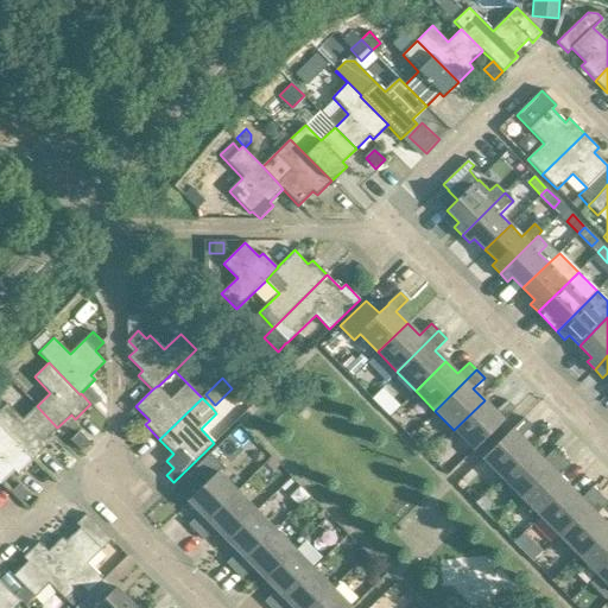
[(495,412),(485,400),(454,430),(474,450),(504,420),(514,409),(507,400),(495,412)]
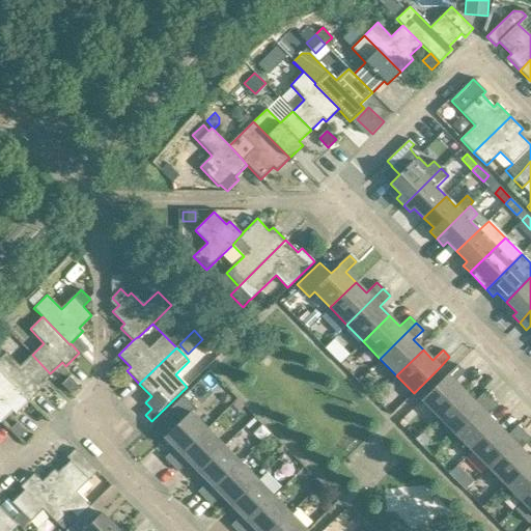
[(0,371),(29,401),(42,389),(38,386),(50,373),(32,355),(20,366),(6,353),(1,357),(0,356),(0,371)]
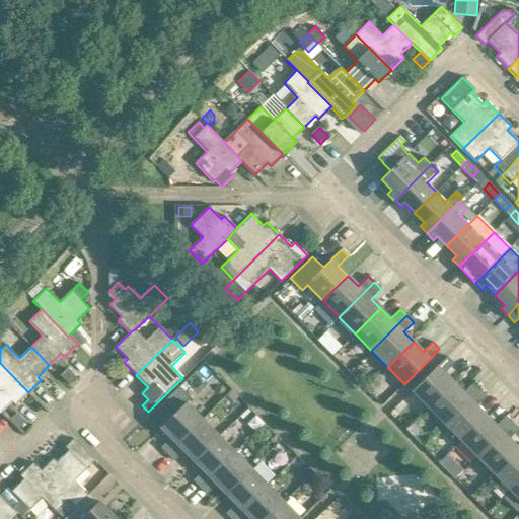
[(412,391),(428,408),(453,383),(444,373),(454,364),(447,357),(438,366),(437,366),(412,391)]
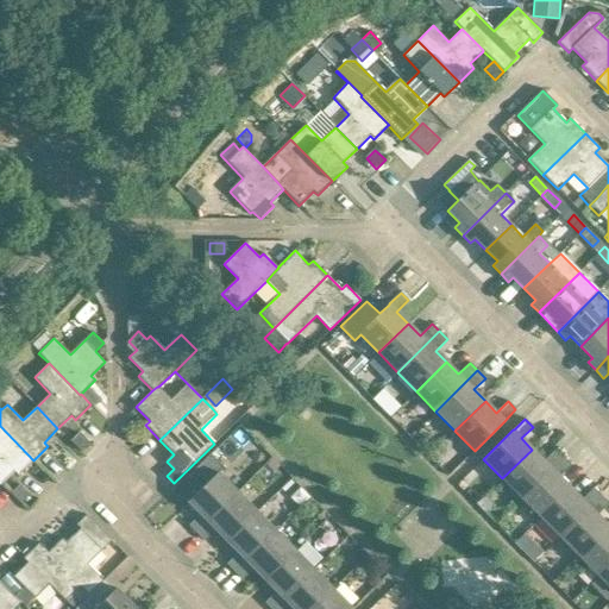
[(0,426),(0,484),(14,471),(18,476),(33,460),(0,426)]
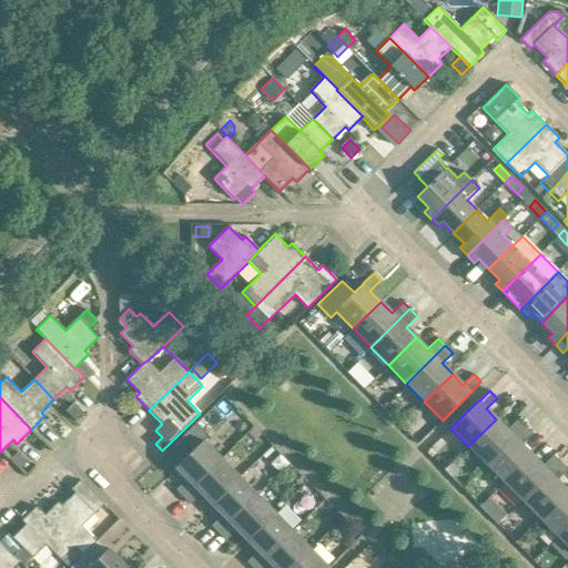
[(83,414),(74,404),(67,412),(75,422),(83,414)]
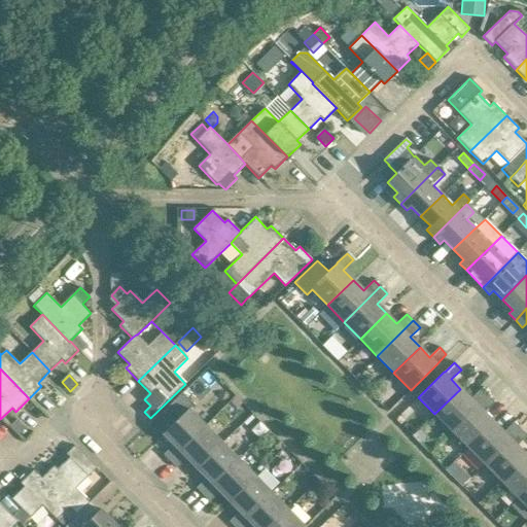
[(470,398),(460,389),(434,414),(451,431),(487,395),(481,389),(470,398)]
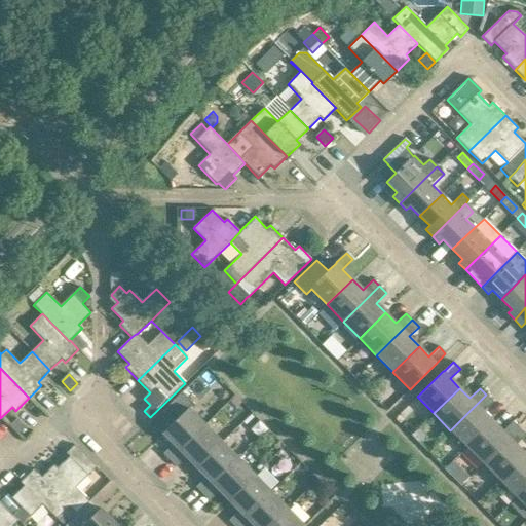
[(194,404),(182,392),(159,414),(171,425),(162,434),(173,444),(162,454),(168,460),(204,424),(189,409),(194,404)]
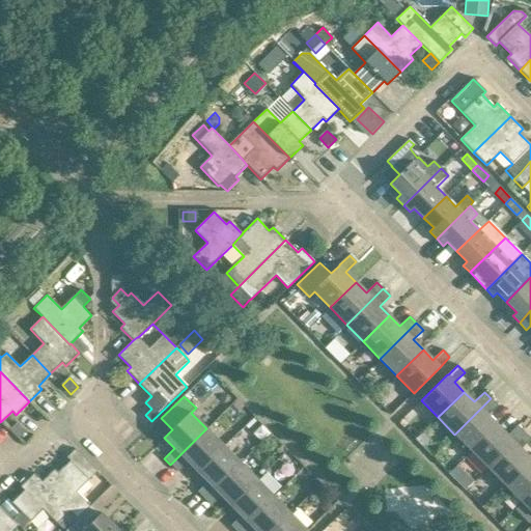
[(498,406),(491,398),(454,435),(471,451),(498,425),(487,416),(498,406)]
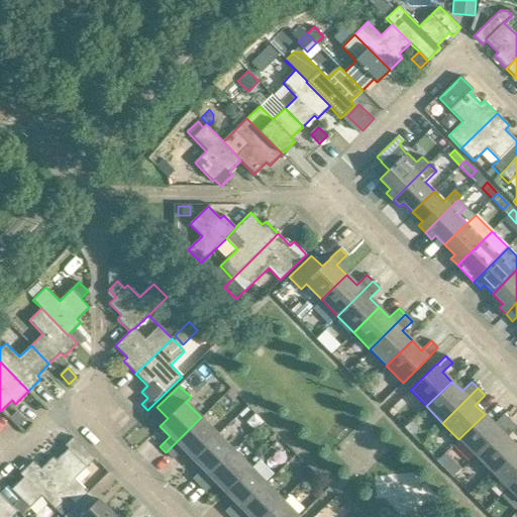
[(9,419),(17,427),(25,420),(17,411),(9,419)]
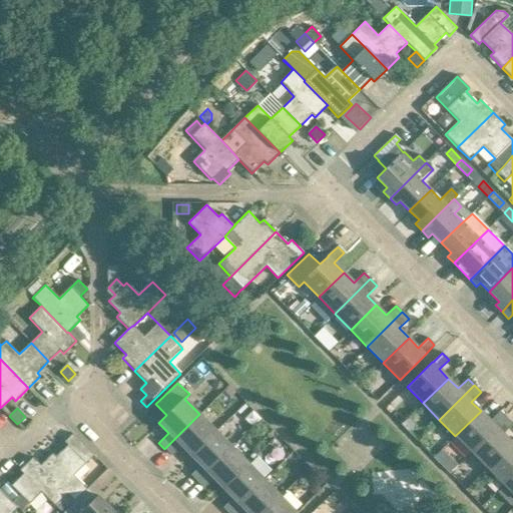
[(490,421),(481,411),(455,436),(472,452),(507,418),(500,411),(490,421)]
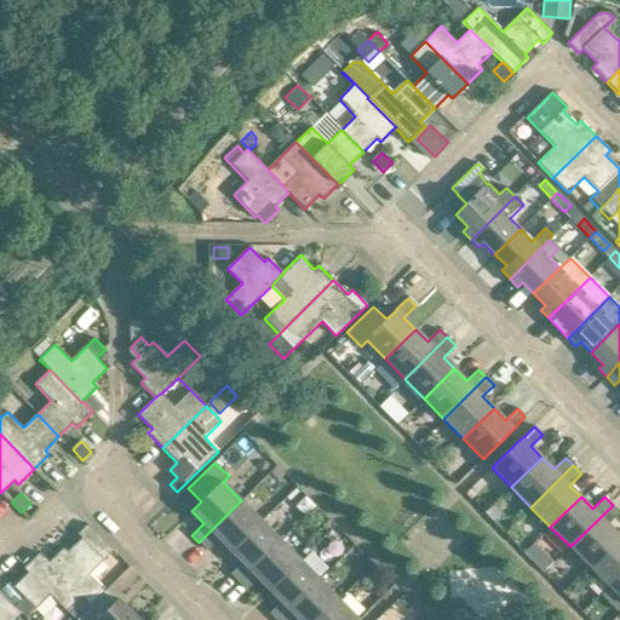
[(219,539),(230,551),(260,521),(241,500),(199,543),(207,551),(219,539)]
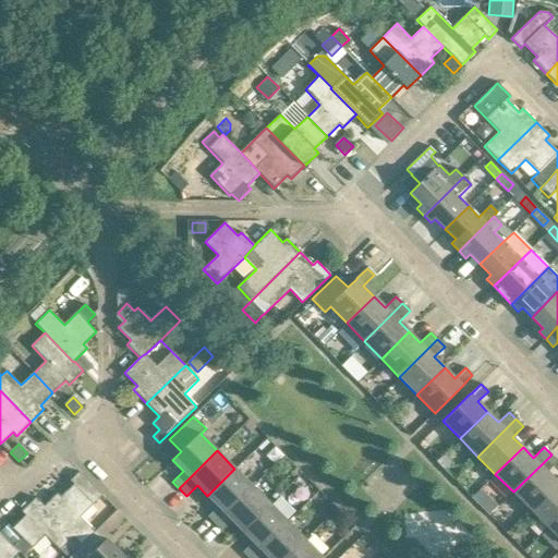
[(557,461),(552,455),(513,492),(531,510),(557,483),(547,472),(557,461)]
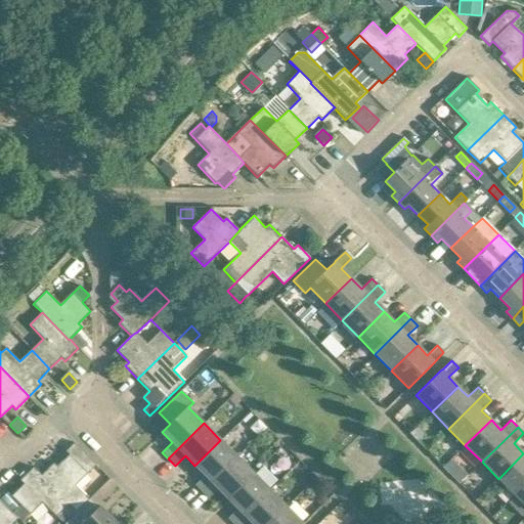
[(237,456),(220,440),(194,466),(205,476),(194,485),(201,492),(237,456)]
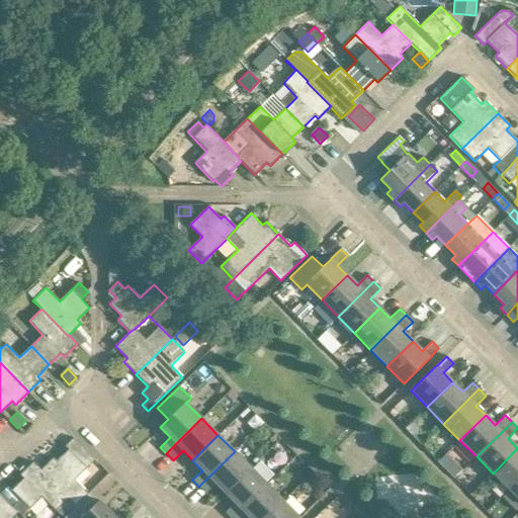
[(53,458),(40,469),(40,470),(68,499),(67,499),(75,507),(88,494),(75,480),(95,459),(73,438),(65,446),(68,450),(57,461),(53,458)]
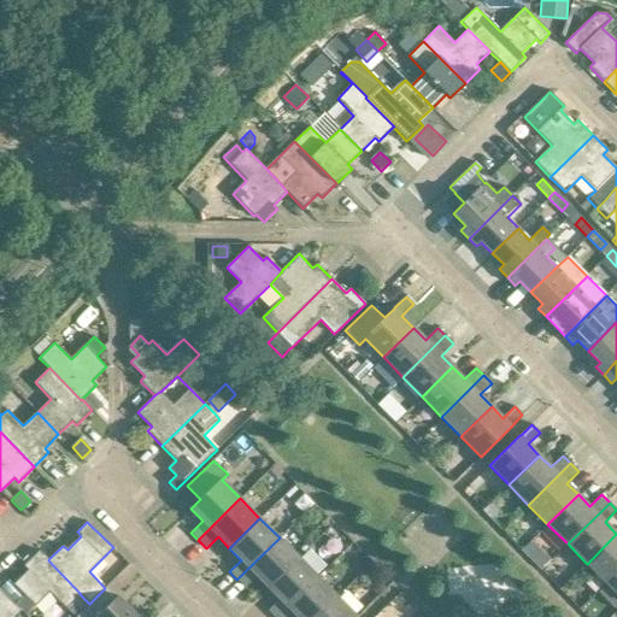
[(616,534),(587,564),(606,583),(616,573),(616,534)]
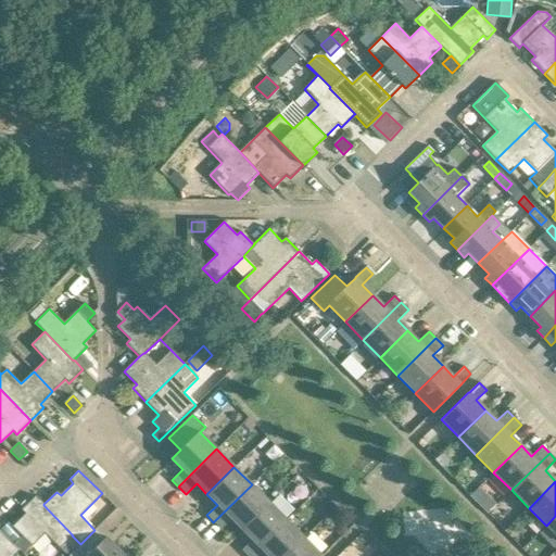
[(231,519),(241,529),(269,502),(252,484),(213,522),(220,529),(231,519)]
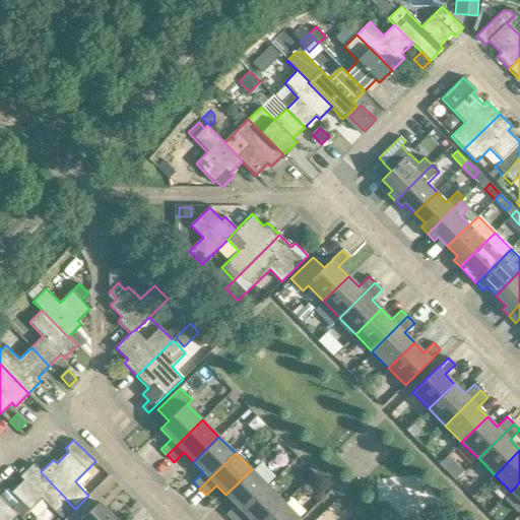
[(446,469),(457,479),(465,471),(455,460),(446,469)]
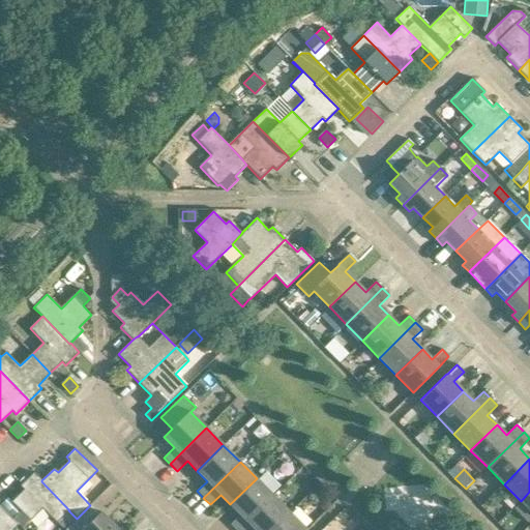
[(41,481),(41,480),(34,473),(21,487),(24,490),(11,502),(22,512),(30,521),(42,508),(57,523),(57,522),(68,510),(69,510),(41,481)]
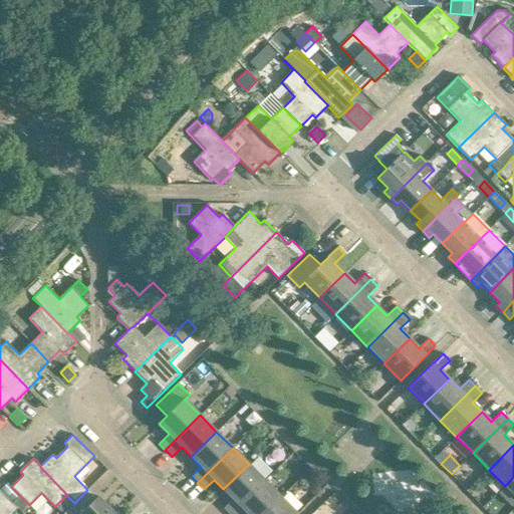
[(230,513),(265,481),(249,464),(223,489),(233,499),(223,509),(228,513),(230,513)]
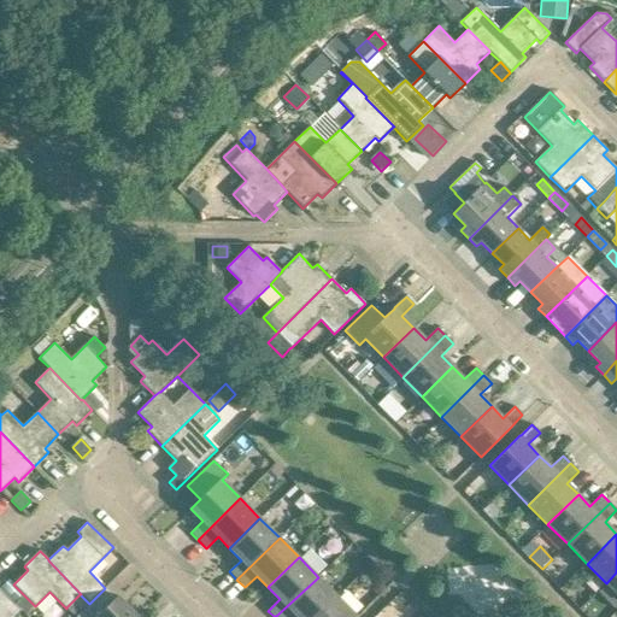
[(616,573),(606,583),(616,594),(616,573)]
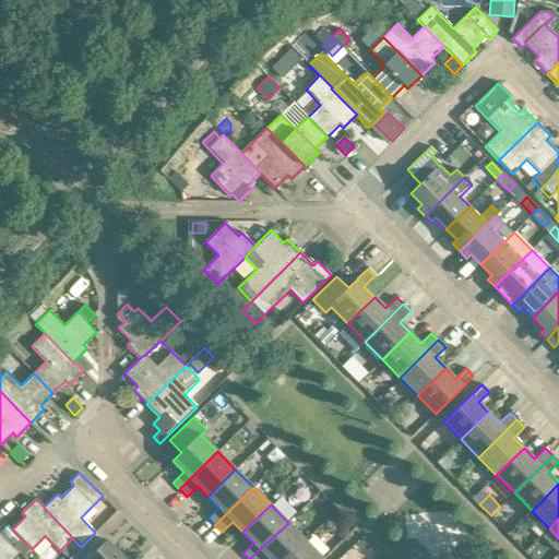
[(265,558),(268,557),(269,558),(286,558),(306,540),(288,523),(250,558),(265,558)]
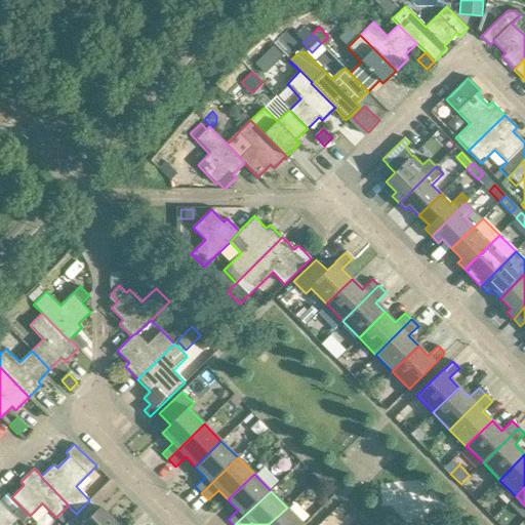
[(116,524),(117,524),(101,508),(98,509),(90,499),(89,500),(76,514),(65,524),(64,524),(116,524)]
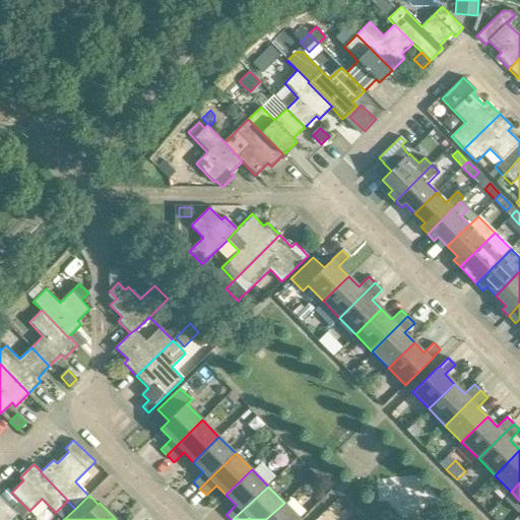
[(13,510),(0,498),(0,519),(12,519),(17,515),(13,510)]
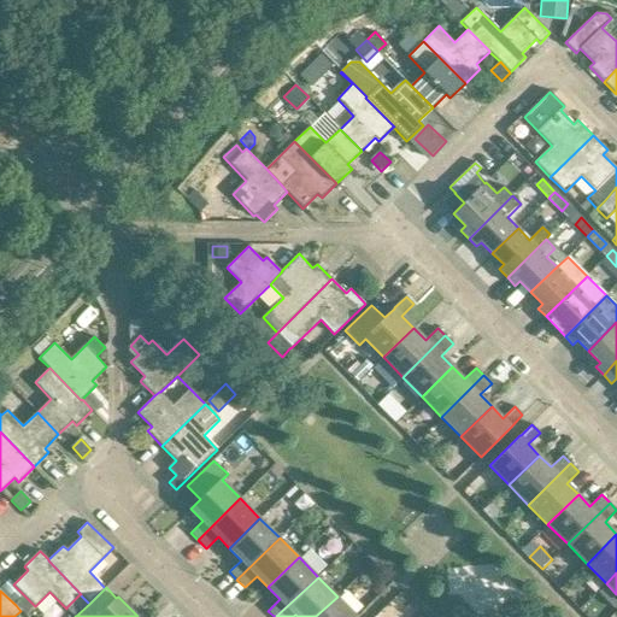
[(35,606),(25,597),(16,605),(21,611),(25,616),(35,606)]
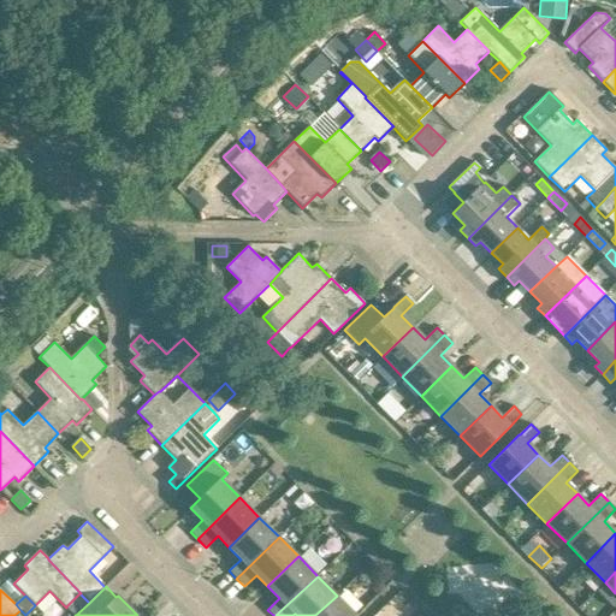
[(356,615),(337,596),(315,615),(356,615)]
